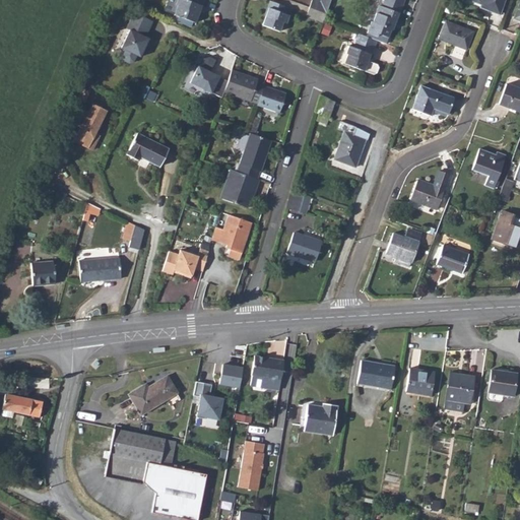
[(172,0),(168,12),(177,16),(179,16),(191,21),(194,22),(200,6),(200,7),(202,0),(172,0)]
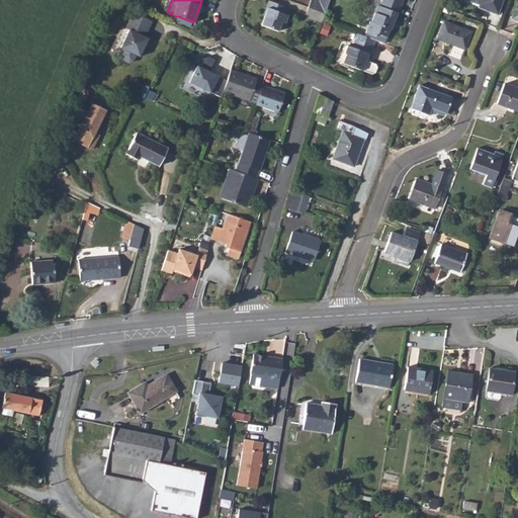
[(315,0),(310,0),(308,7),(324,13),(328,0),(318,0),(318,1),(315,0)]
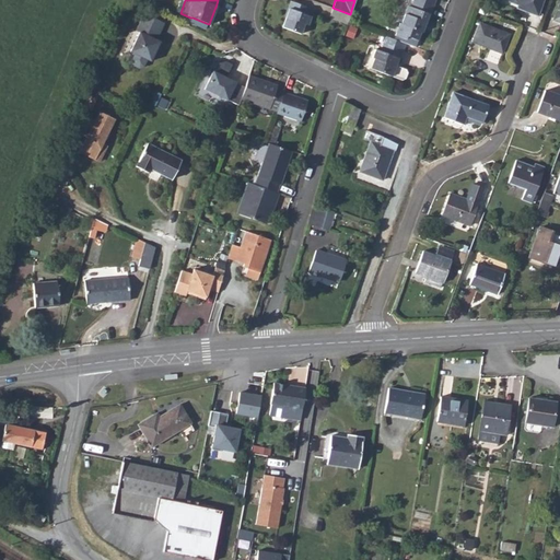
[(401,24),(397,36),(405,38),(406,36),(417,39),(420,32),(421,32),(428,14),(429,14),(432,7),(412,0),(410,7),(406,6),(403,14),(406,15),(403,24),(401,24)]
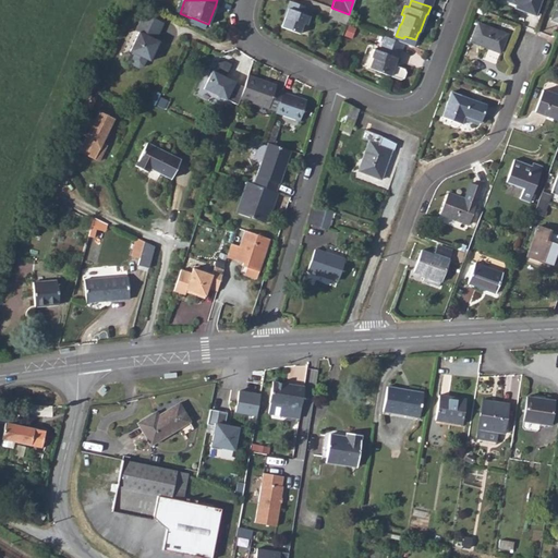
[(496,0),(514,5),(513,10),(533,16),(538,0),(496,0)]
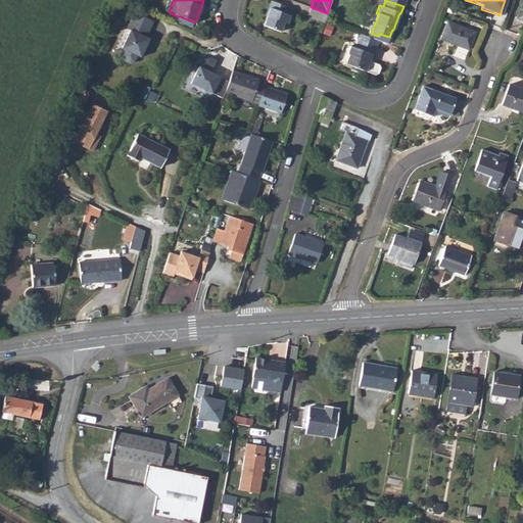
[(270,8),(264,25),(280,31),(284,21),(287,24),(290,15),(286,14),(289,7),(271,1),(269,7),(270,8)]
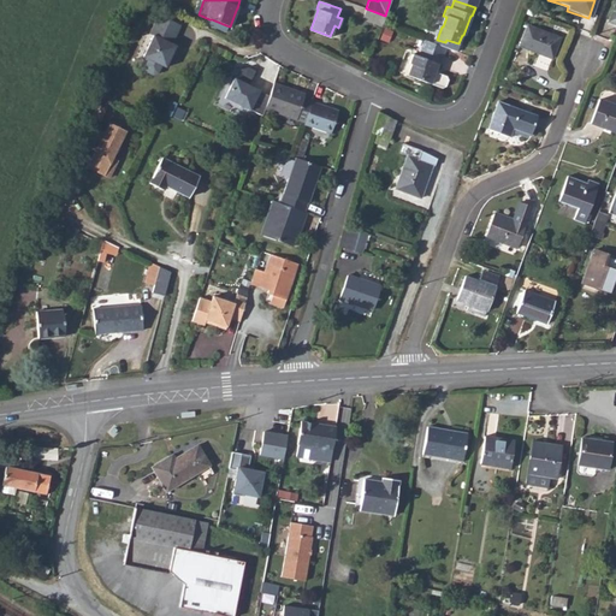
[(366,9),(362,18),(381,25),(381,24),(385,16),(366,9)]
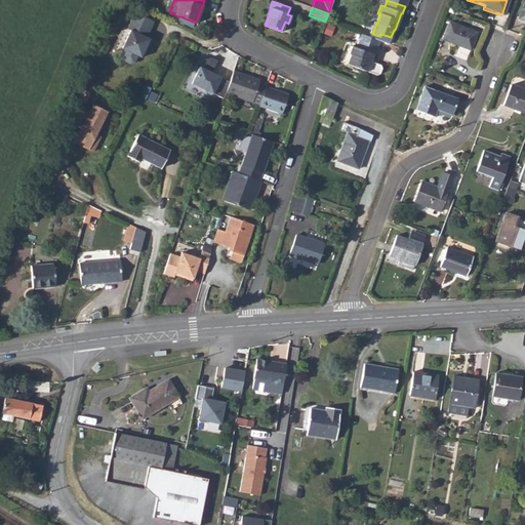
[(150,21),(131,11),(123,27),(126,29),(117,45),(120,47),(117,53),(118,58),(125,62),(130,61),(133,54),(136,55),(140,47),(144,48),(148,38),(143,36),(150,21)]
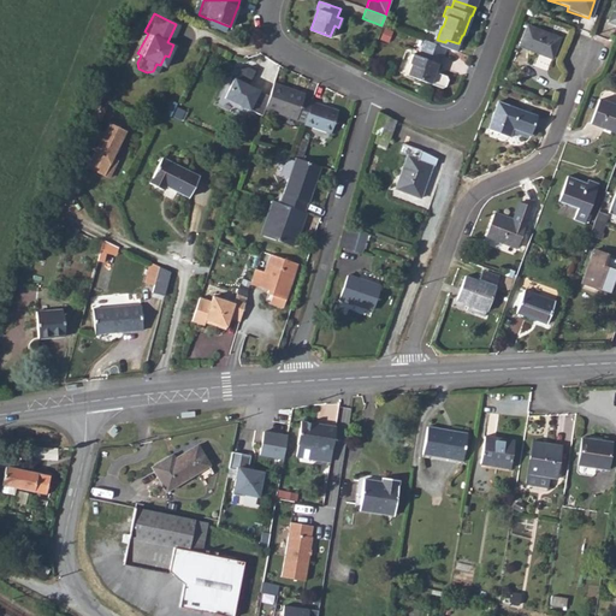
[(226,25),(212,19),(209,25),(224,31),(226,25)]
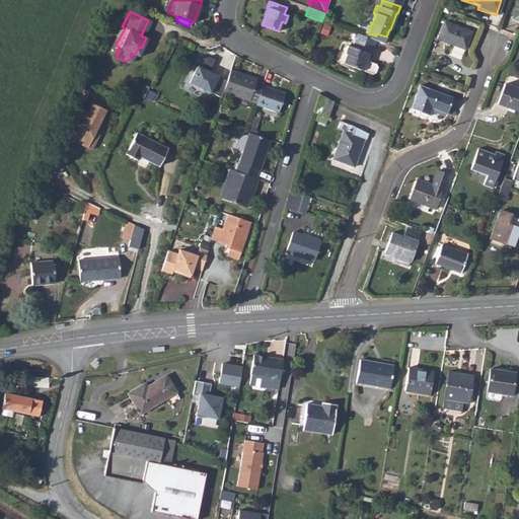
[(442,23),(436,41),(463,50),(469,32),(442,23)]
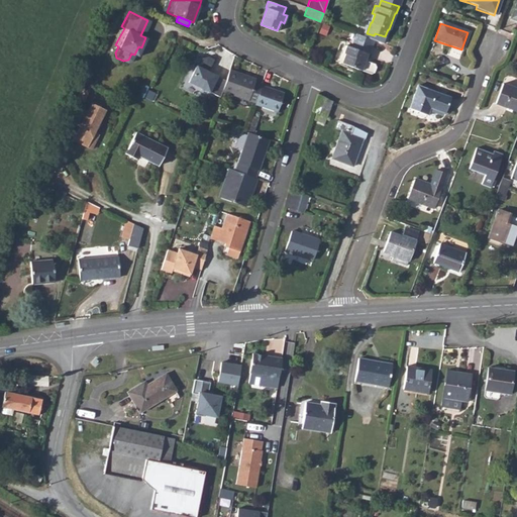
[(366,36),(356,33),(350,47),(347,46),(343,54),(347,56),(343,64),(359,71),(370,75),(373,73),(375,68),(373,65),(364,61),(367,54),(368,54),(373,39),(366,36)]
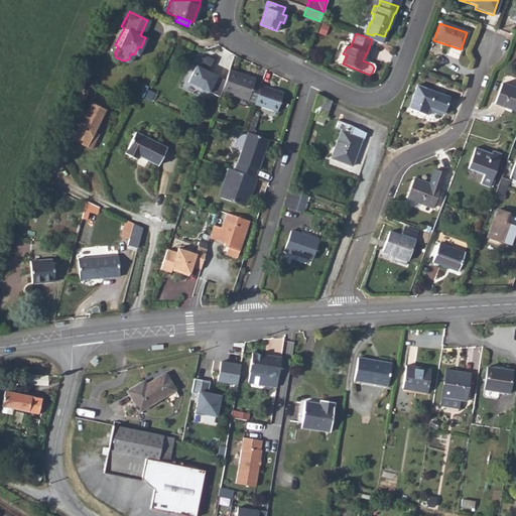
[(366,33),(365,36),(372,39),(382,43),(384,36),(374,33),(373,35),(366,33)]
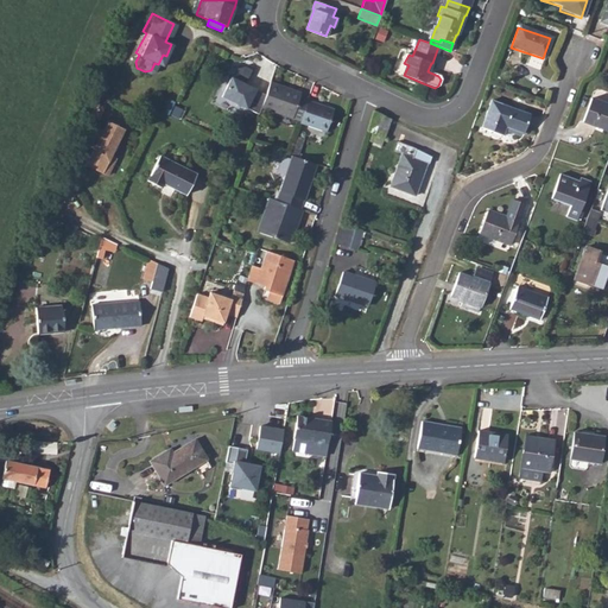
[(258,89),(233,77),(221,95),(247,108),(258,89)]
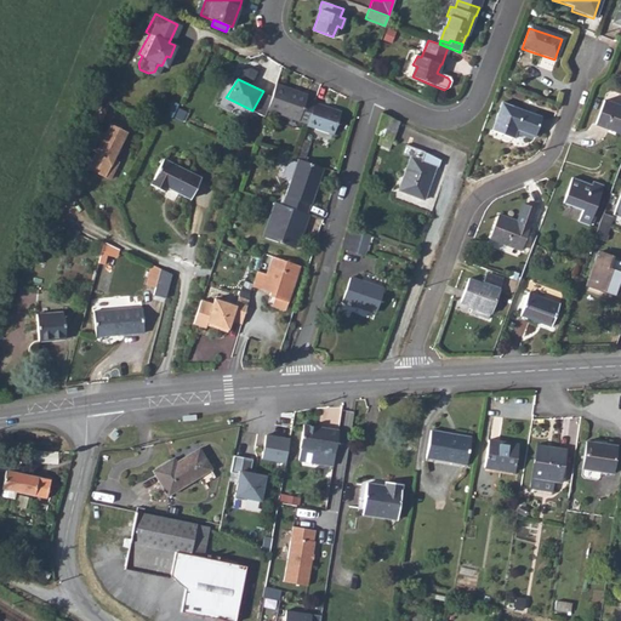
[(278,83),(268,108),(308,121),(315,101),(307,98),(308,95),(278,83)]
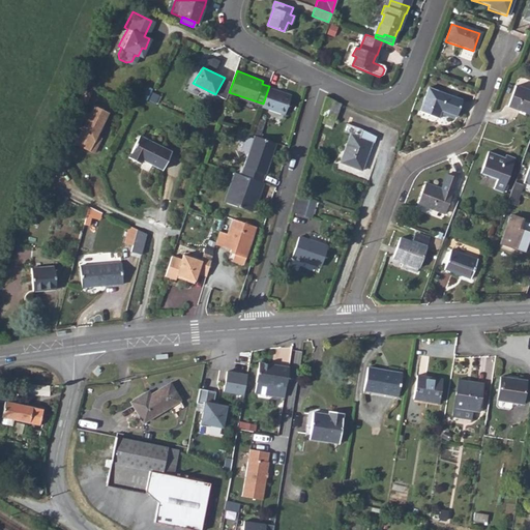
[(529,90),(514,84),(507,105),(529,113),(529,90)]
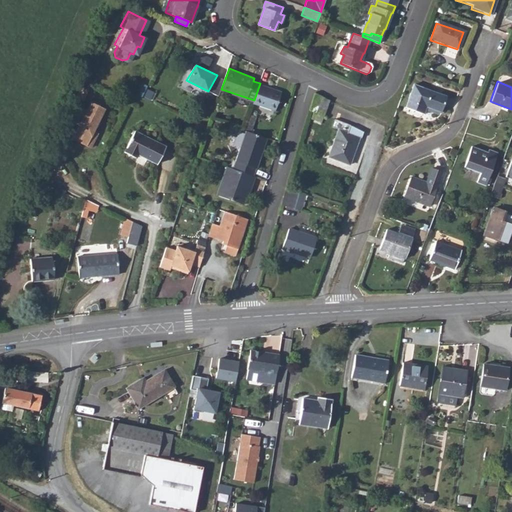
[(254,100),(253,102),(275,110),(282,91),(260,83),(254,100)]
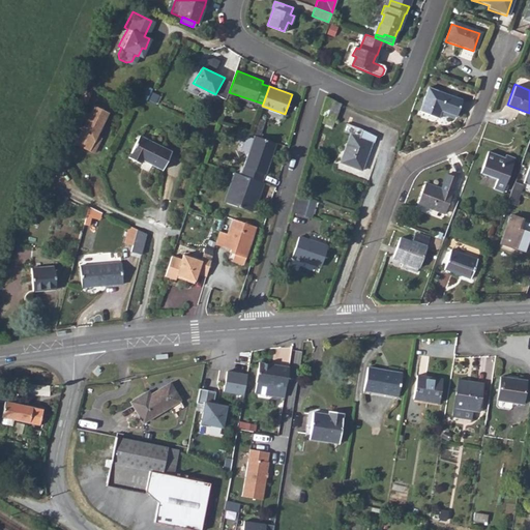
[(429,87),(419,111),(438,118),(441,111),(455,116),(462,99),(429,87)]
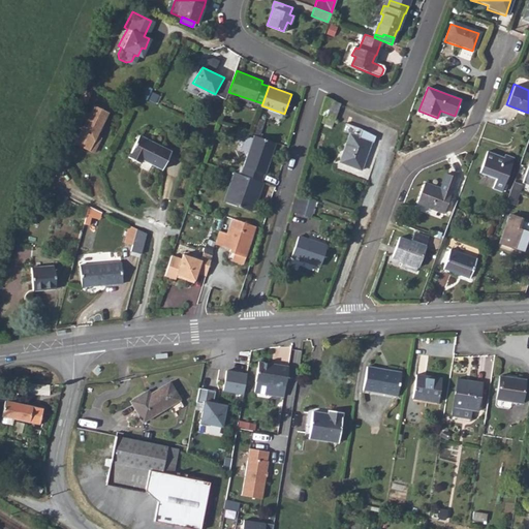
[(83,89),(78,100),(86,103),(90,93),(83,89)]
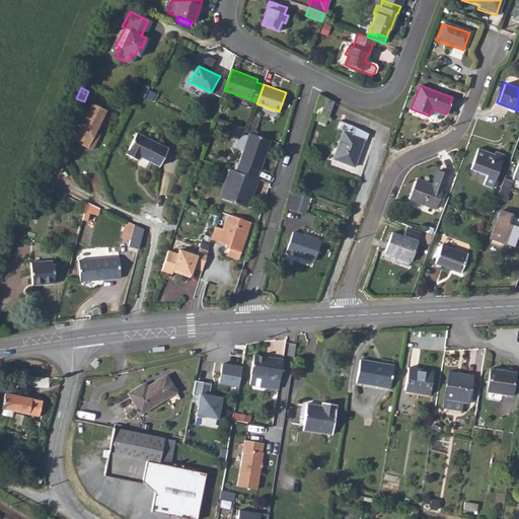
[(317,94),(312,112),(316,113),(326,117),(332,102),(317,94)]
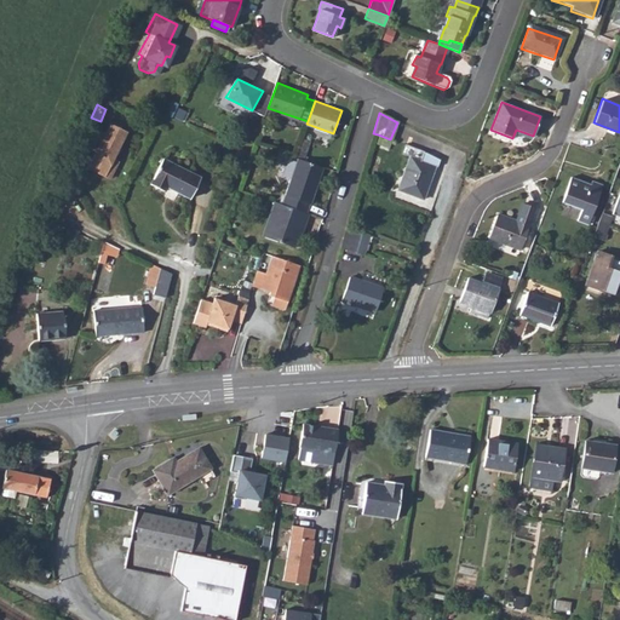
[(98,131),(91,144),(98,148),(97,151),(89,167),(110,178),(119,161),(114,159),(127,131),(110,124),(105,133),(98,131)]
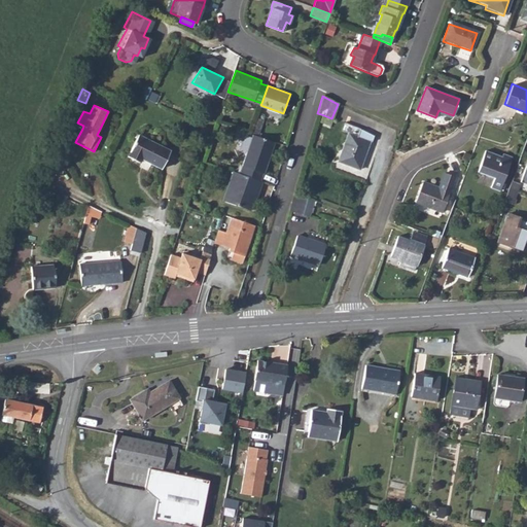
[(331,118),(321,114),(318,121),(328,126),(331,118)]
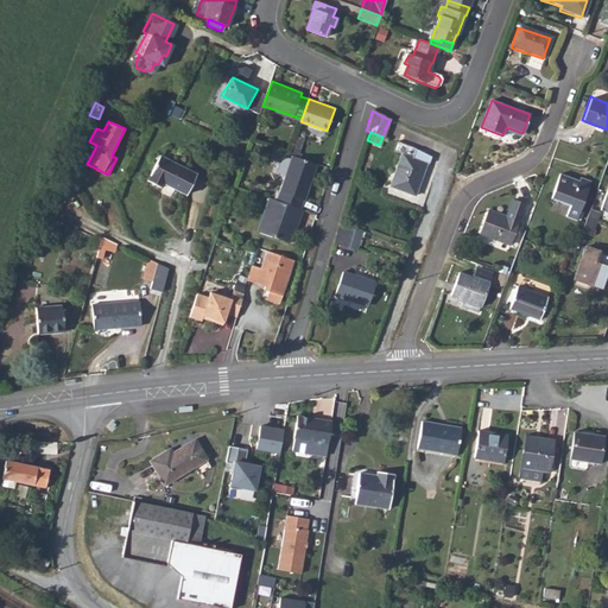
[(401,156),(391,188),(415,196),(426,164),(412,158),(416,150),(397,143),(393,152),(401,156)]
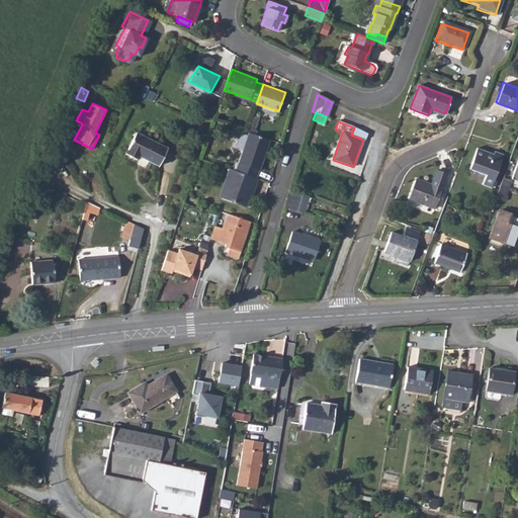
[(137,133),(125,154),(138,160),(140,156),(159,166),(167,149),(137,133)]
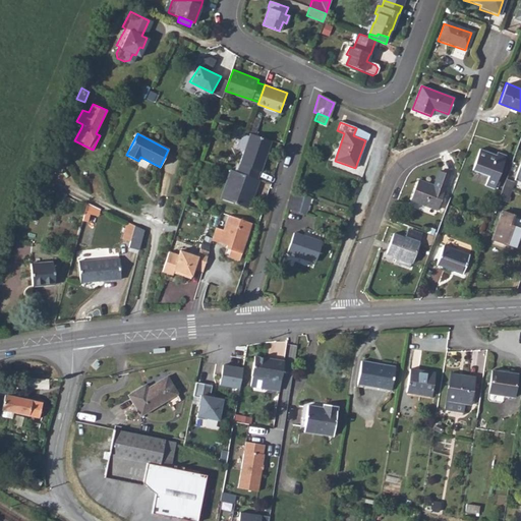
[(247,133),(234,172),(254,179),(257,171),(258,171),(270,140),(247,133)]
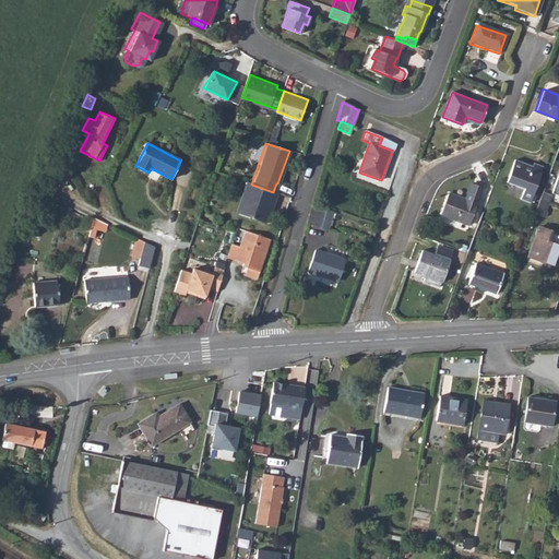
[(514,159),(507,181),(524,188),(521,198),(531,201),(544,166),(534,162),(533,165),(514,159)]
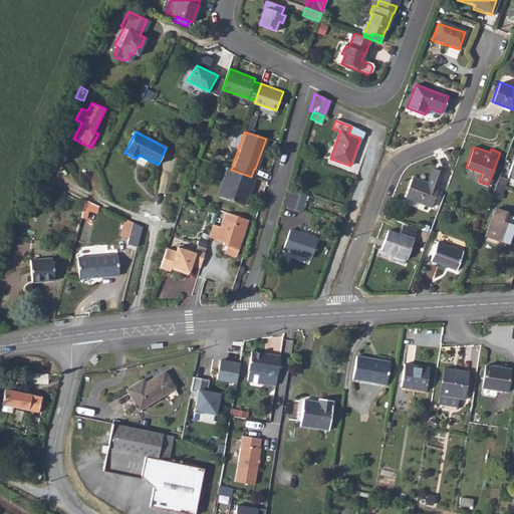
[(414,174),(407,194),(432,203),(445,169),(435,165),(429,179),(414,174)]
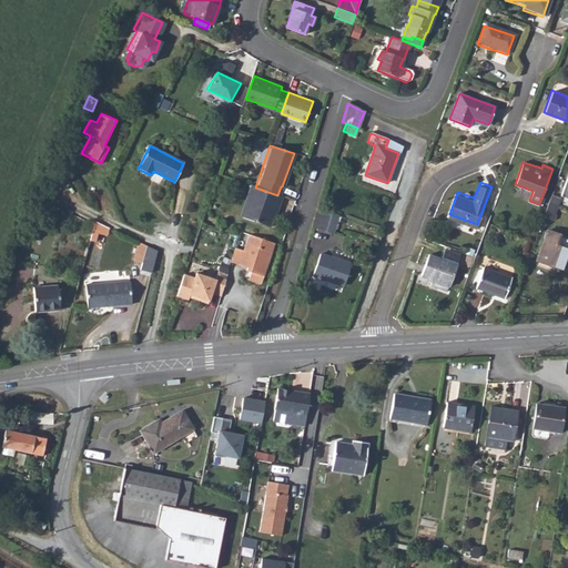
[(273,213),(280,196),(277,195),(255,188),(249,185),(237,216),(266,226),(272,213),(273,213)]
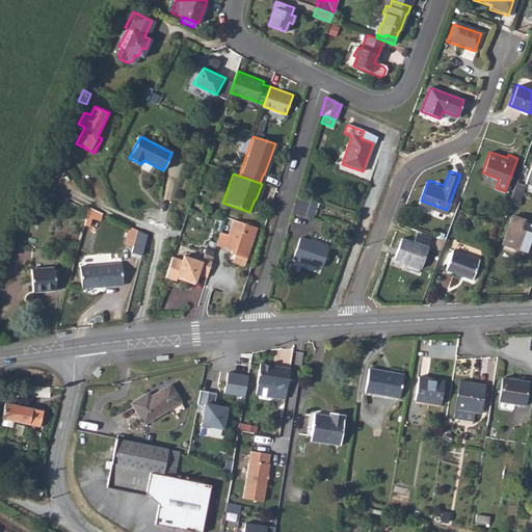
[(516,183),(509,204),(517,206),(525,186),(516,183)]
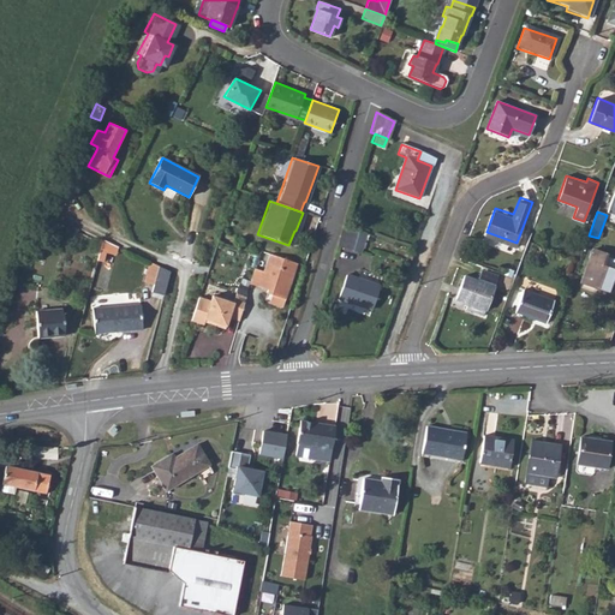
[(344,225),(336,245),(358,252),(366,233),(344,225)]
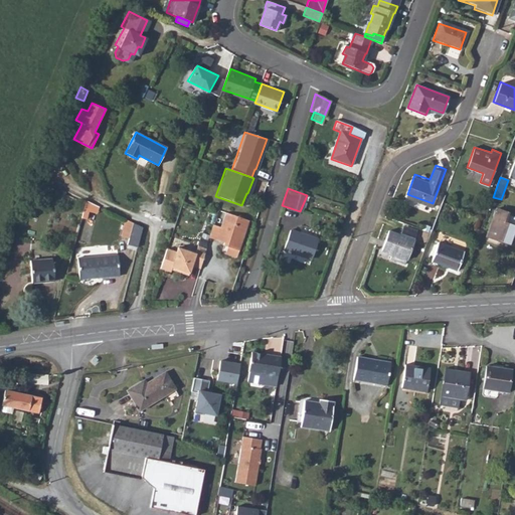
[(496,209),(486,235),(512,245),(514,236),(514,217),(505,214),(505,212),(496,209)]
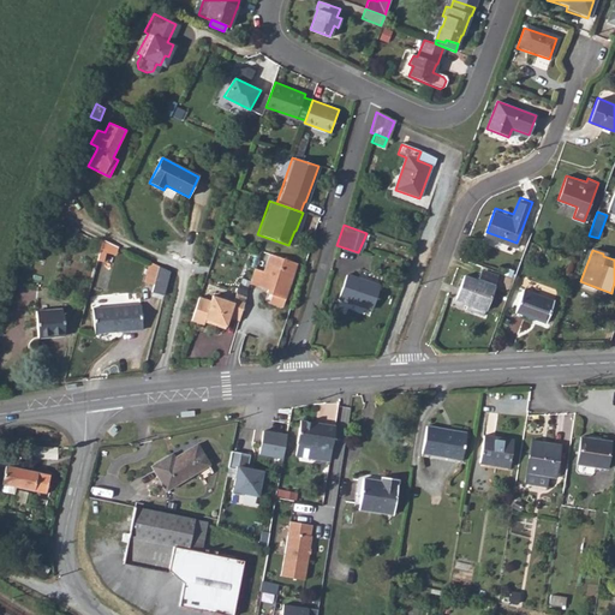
[(250,282),(268,288),(273,290),(272,293),(285,298),(297,263),(270,254),(264,270),(256,268),(250,282)]
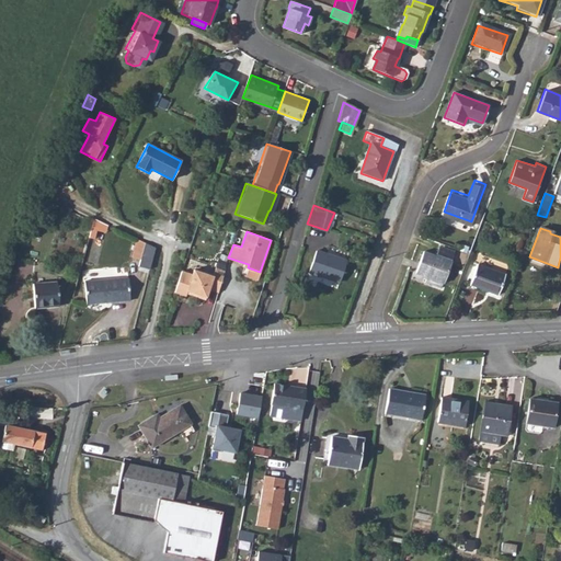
[(142,242),(139,260),(150,263),(153,248),(142,242)]
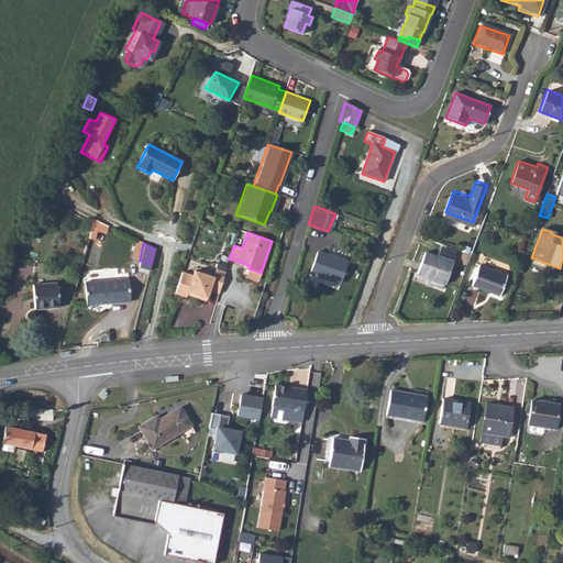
[(427,250),(419,269),(445,279),(453,260),(427,250)]
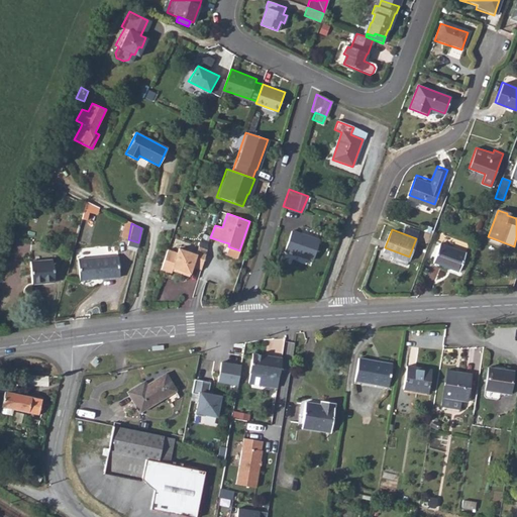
[(293,230),(287,249),(314,257),(320,237),(293,230)]
